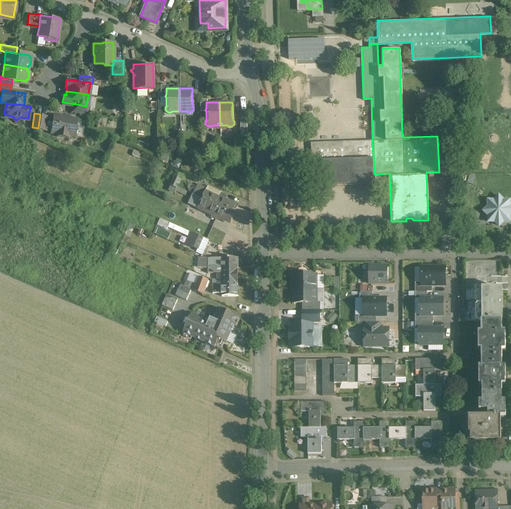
[(46,115),(40,114),(38,128),(44,129),(46,115)]
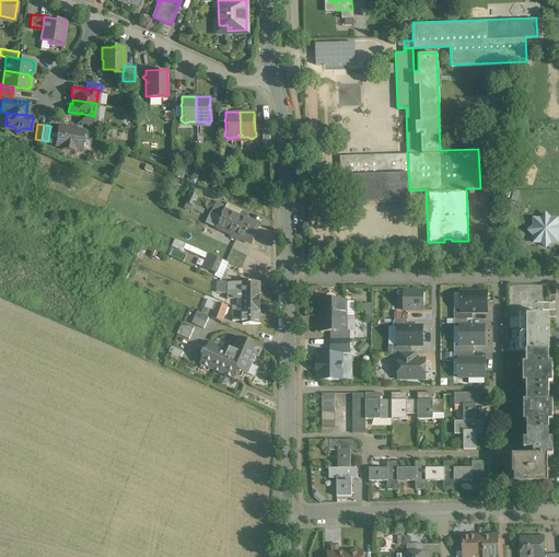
[(83,129),(74,128),(74,127),(65,125),(65,127),(57,126),(55,143),(60,144),(60,147),(73,149),(74,146),(80,147),(83,129)]
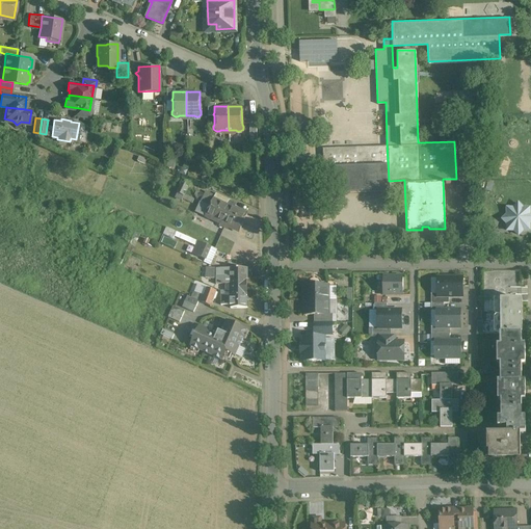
[(488,146),(487,135),(457,136),(457,148),(488,146)]
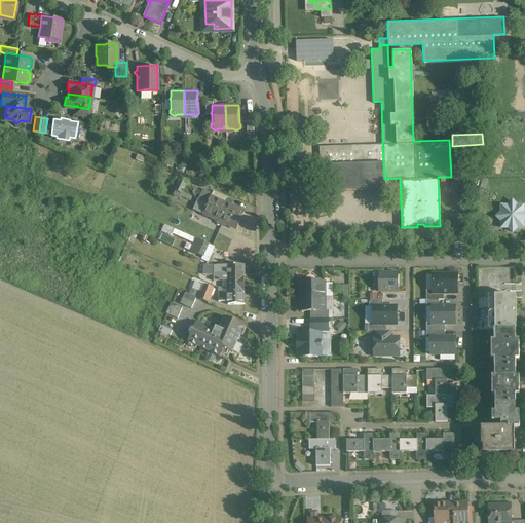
[(332,189),(333,190),(384,188),(384,187),(382,143),(319,145),(320,181),(332,181),(332,189)]
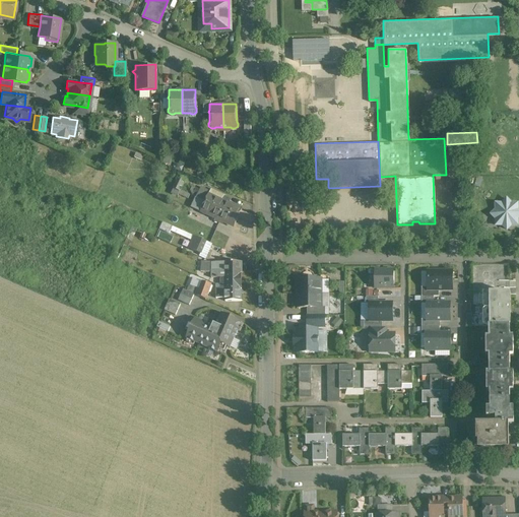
[(184,178),(180,176),(177,175),(172,187),(179,190),(184,178)]
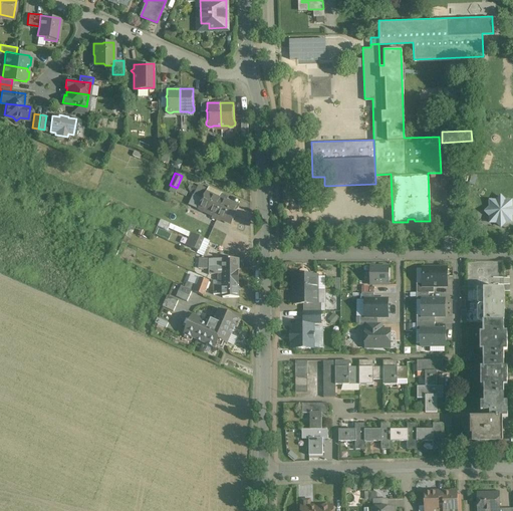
[(201,198),(203,195),(203,194),(194,190),(196,186),(192,184),(189,192),(201,198)]
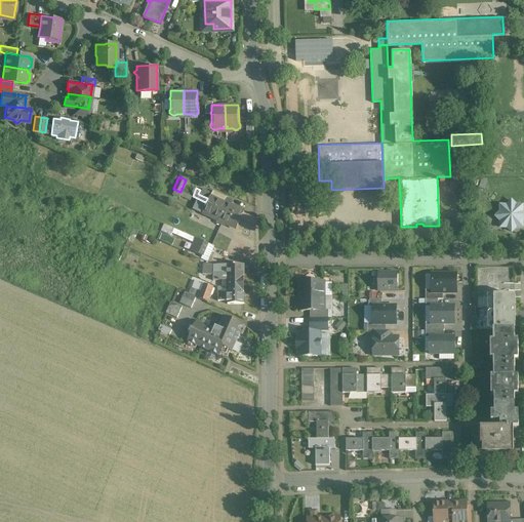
[(209,194),(209,195),(206,202),(239,217),(243,208),(230,202),(229,202),(231,199),(226,197),(224,200),(209,194)]
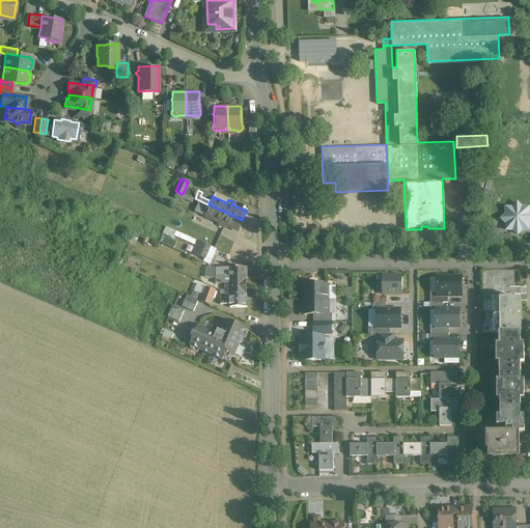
[(517,201),(511,205),(505,205),(505,212),(501,217),(505,221),(505,227),(511,227),(517,232),(521,227),(528,227),(527,205),(521,205),(517,201)]
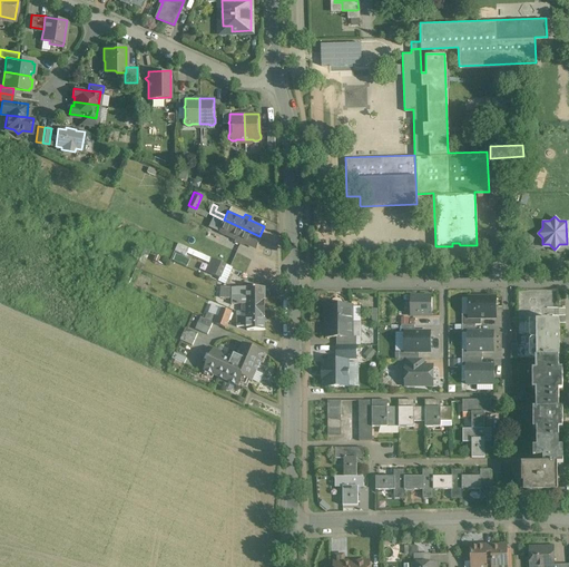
[(260,236),(245,228),(244,228),(224,220),(219,228),(236,236),(234,240),(235,240),(239,242),(242,238),(255,245),(260,236)]
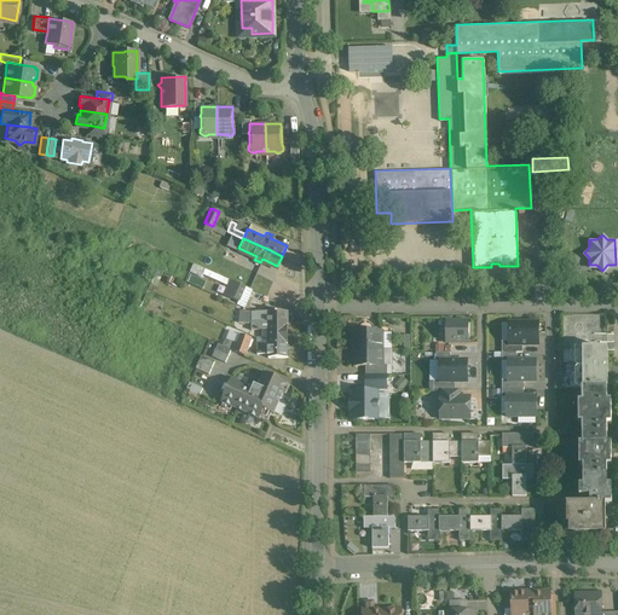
[(244,284),(230,278),(223,293),(237,299),(244,284)]
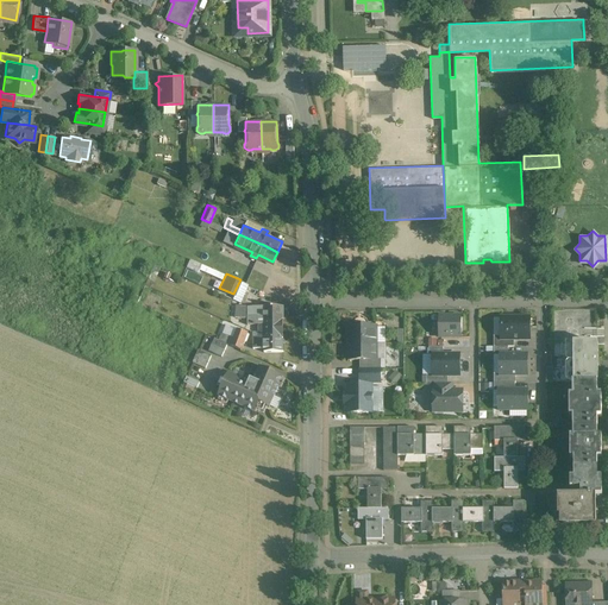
[(245,304),(238,303),(234,303),(233,315),(244,316),(245,304)]
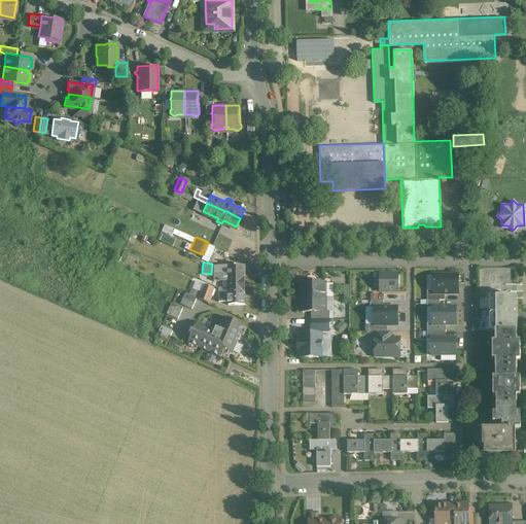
[(213,272),(228,272),(228,275),(244,275),(243,264),(213,264),(213,272)]
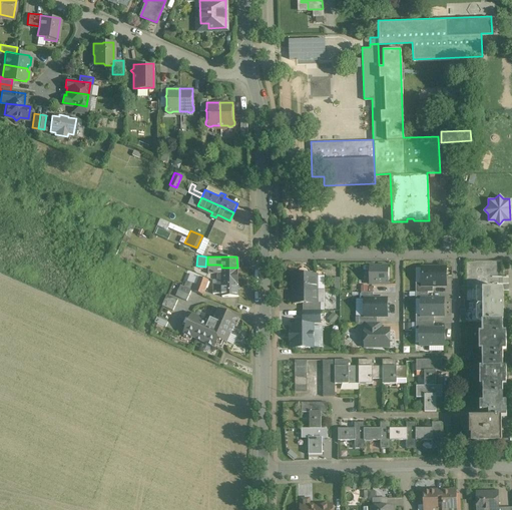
[(465,288),(472,288),(497,288),(497,282),(501,282),(501,259),(464,260),(465,288)]
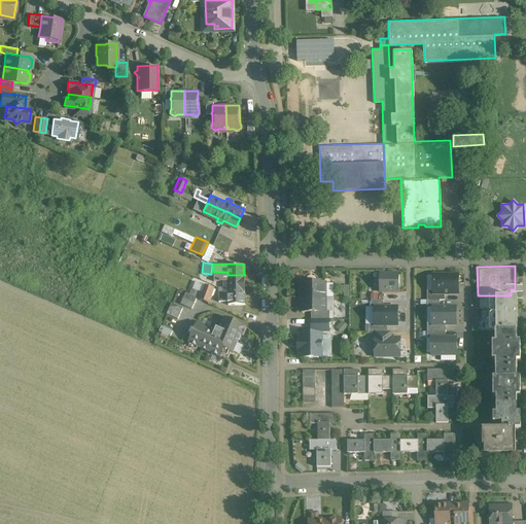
[(235,285),(236,292),(244,292),(244,275),(228,275),(228,272),(213,272),(213,279),(223,279),(223,285),(235,285)]
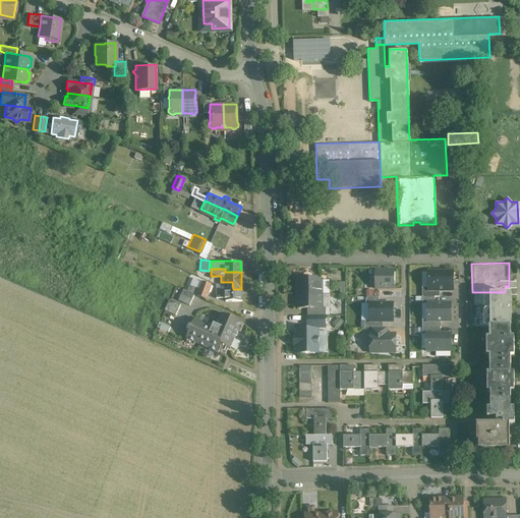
[(393,286),(394,271),(393,269),(374,269),(374,285),(374,286),(393,286)]
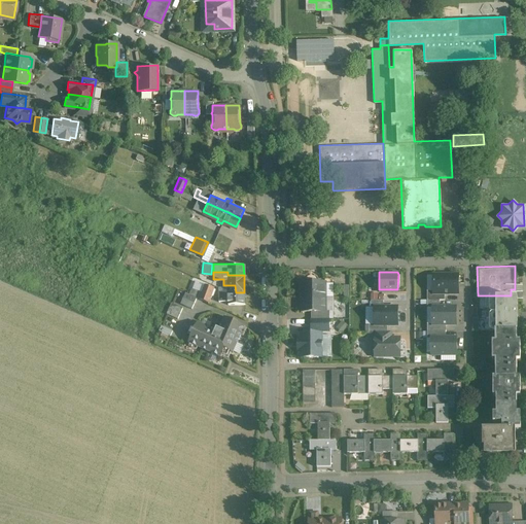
[(457,273),(432,273),(432,289),(432,291),(444,291),(457,291),(457,273)]
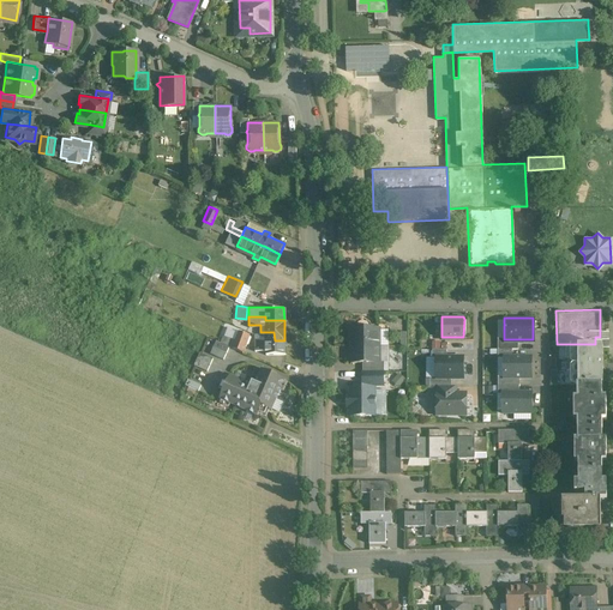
[(378,327),(349,327),(349,344),(378,344),(378,327)]
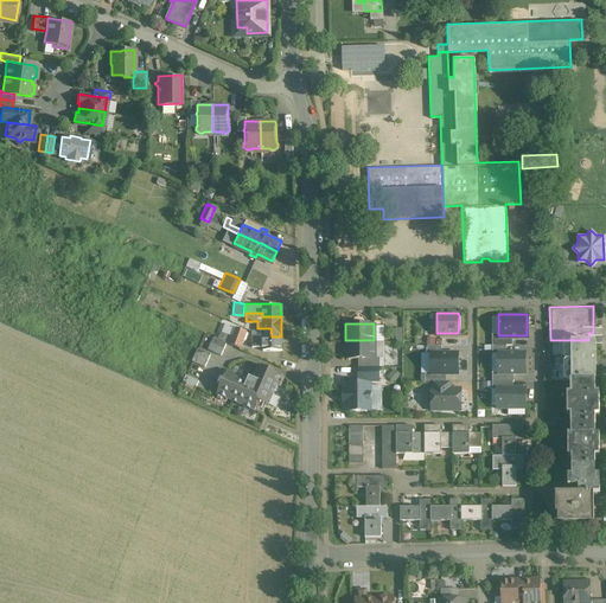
[(246,329),(235,326),(230,340),(229,342),(240,347),(246,329)]
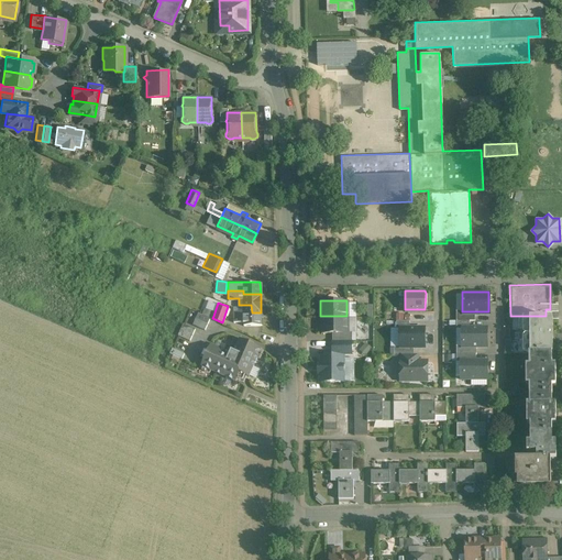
[(239,305),(239,310),(233,310),(233,320),(243,320),(243,324),(261,324),(261,313),(252,313),(251,305),(239,305)]
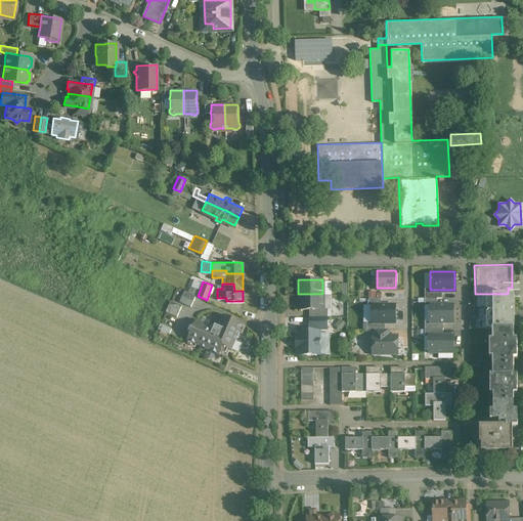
[(198,296),(200,290),(191,287),(189,286),(187,291),(194,294),(198,296)]
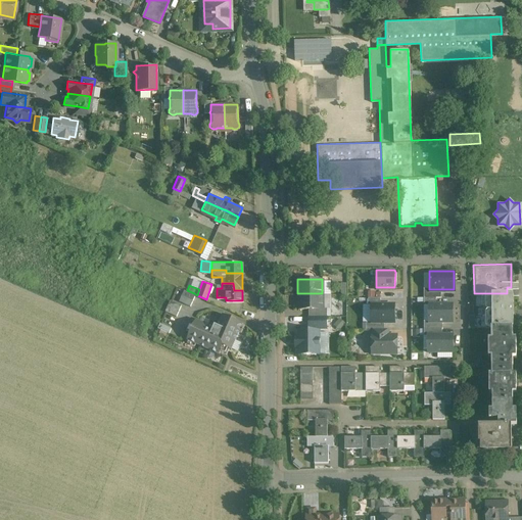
[(429,289),(429,287),(423,287),(423,295),(435,295),(440,295),(440,289),(429,289)]
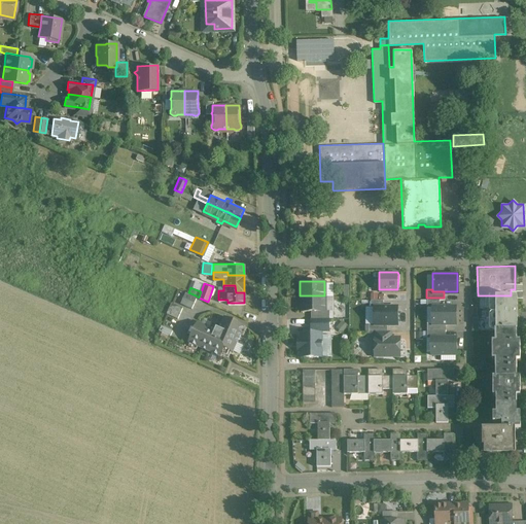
[(196,295),(184,290),(180,301),(180,302),(190,307),(196,297),(196,295)]
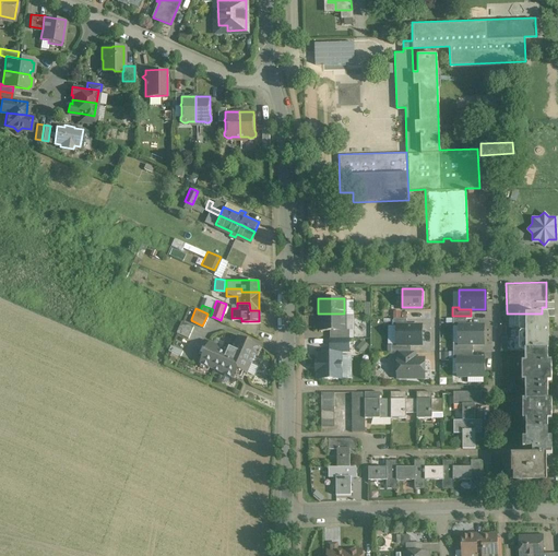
[(344,329),(344,314),(318,314),(318,329),(329,329),(344,329)]
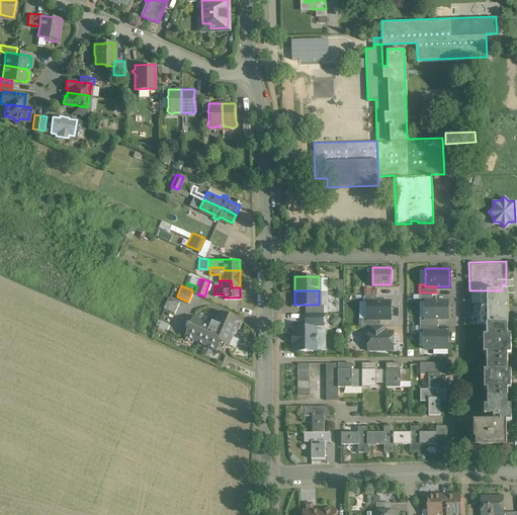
[(508,304),(508,290),(502,290),(477,290),(478,323),(487,323),(507,323),(508,323),(508,310),(509,310),(509,304),(508,304)]
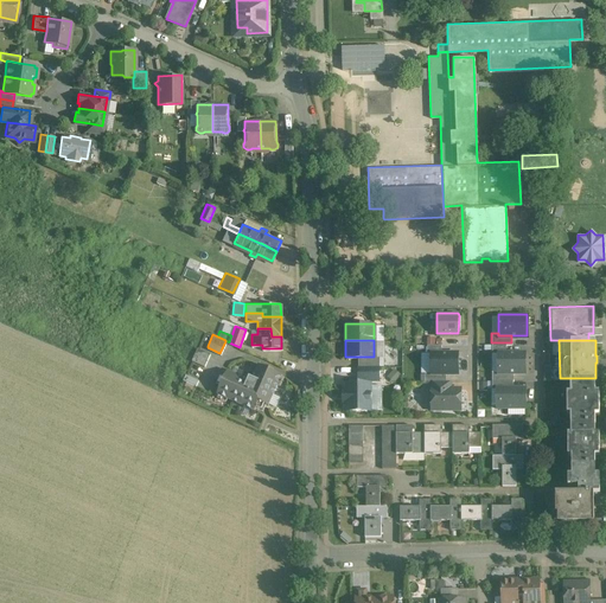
[(210,352),(197,346),(191,359),(204,365),(210,352)]
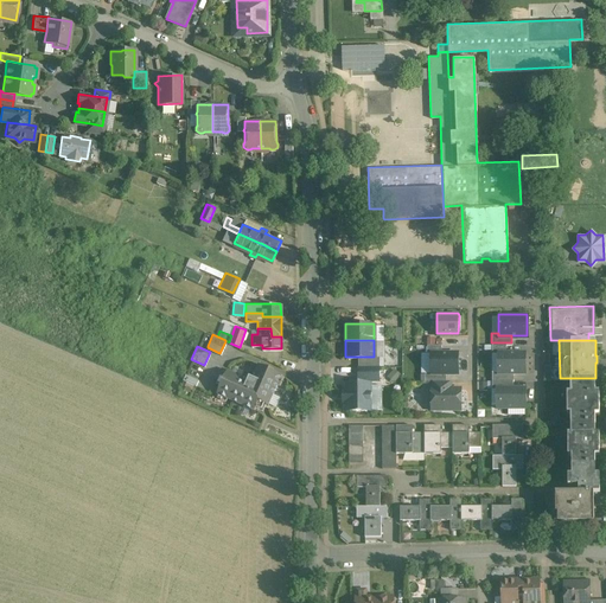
[(445,372),(457,372),(457,351),(440,351),(429,351),(429,372),(445,372)]
